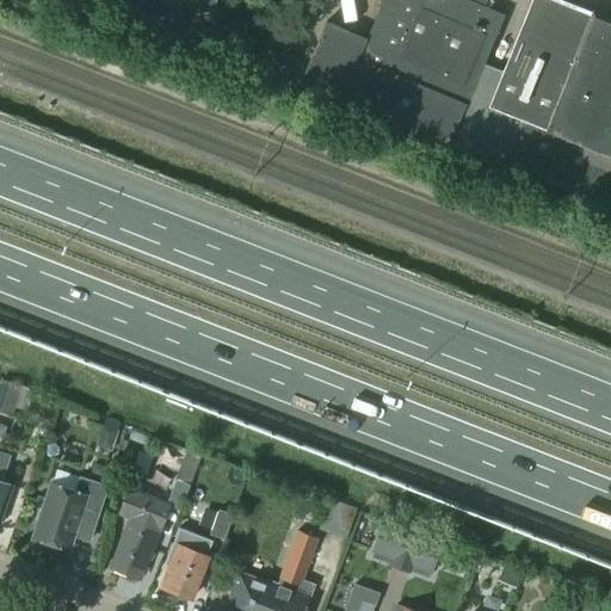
[(215,13),(216,0),(199,0),(199,8),(215,13)]
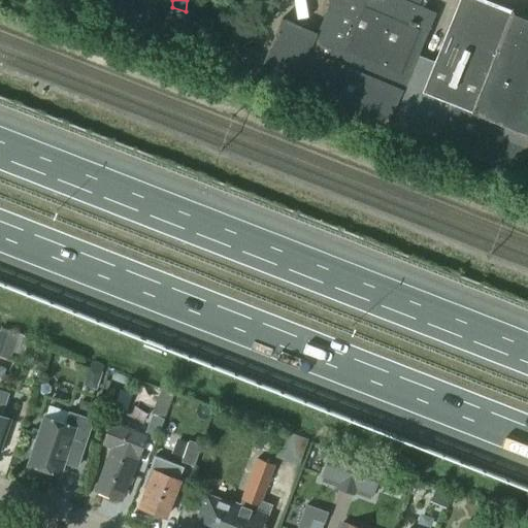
[(339,0),(309,0),(299,26),(522,112),(527,95),(527,19),(480,0),(342,0),(342,1),(339,0)]
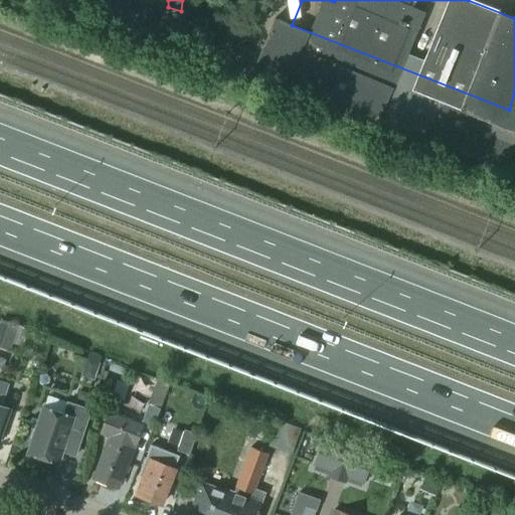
[(106,20),(112,6),(104,2),(98,17),(106,20)]
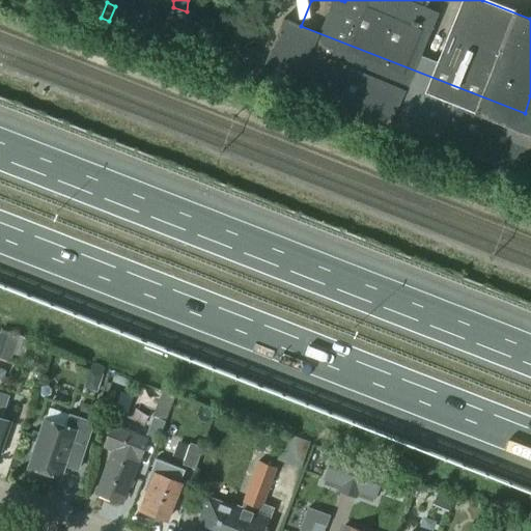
[(24,340),(1,331),(0,332),(0,359),(10,363),(14,355),(19,357),(24,340)]
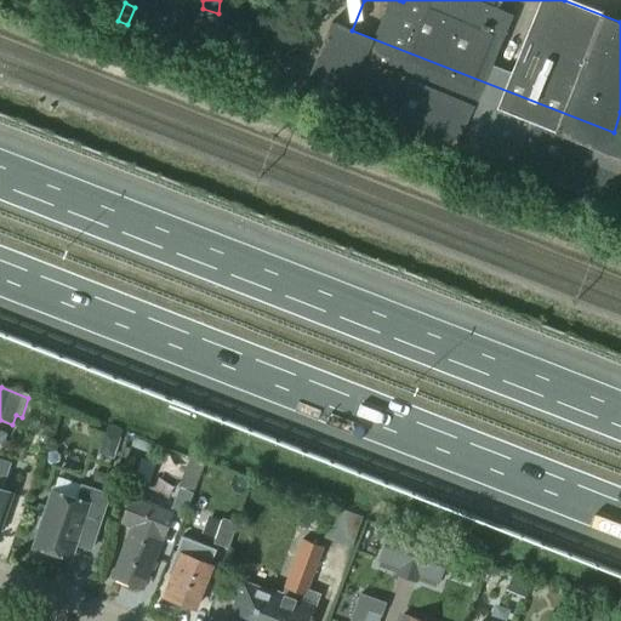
[(100,454),(113,459),(119,440),(106,436),(100,454)]
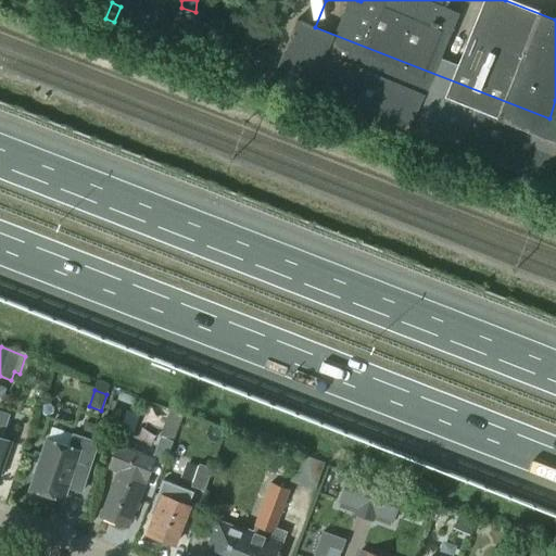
[(133,406),(136,399),(121,393),(117,401),(133,406)]
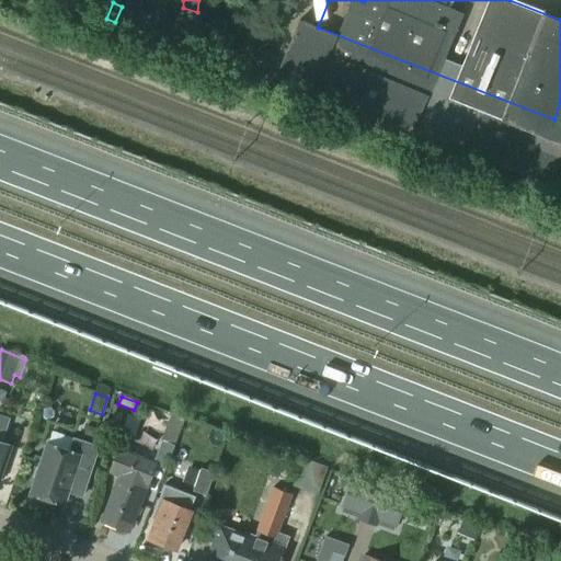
[(10,420),(0,415),(0,480),(2,481),(13,446),(2,443),(10,420)]
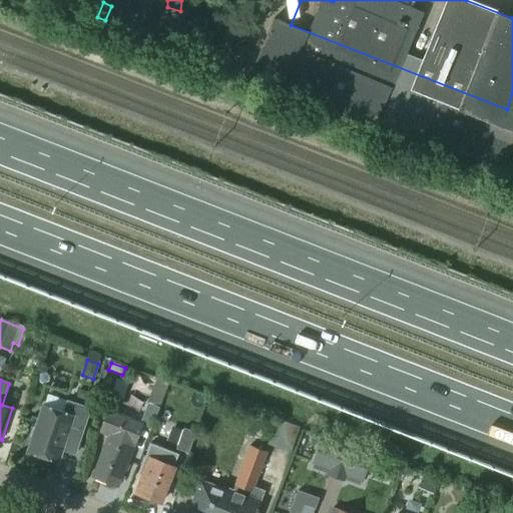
[(80,390),(77,398),(85,401),(87,393),(80,390)]
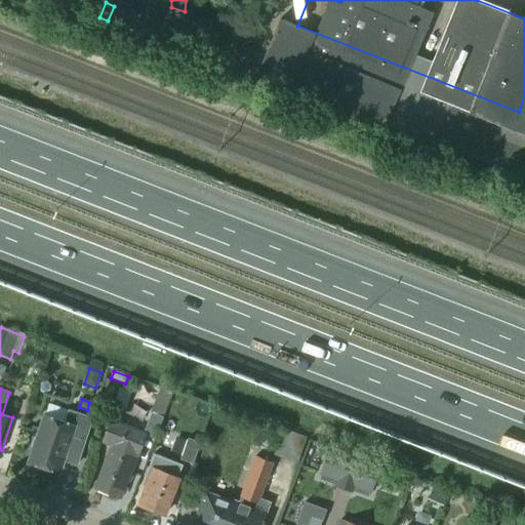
[(67,422),(65,421),(46,415),(40,435),(35,438),(33,446),(35,450),(31,461),(61,472),(65,457),(70,455),(80,458),(93,418),(71,410),(67,422)]
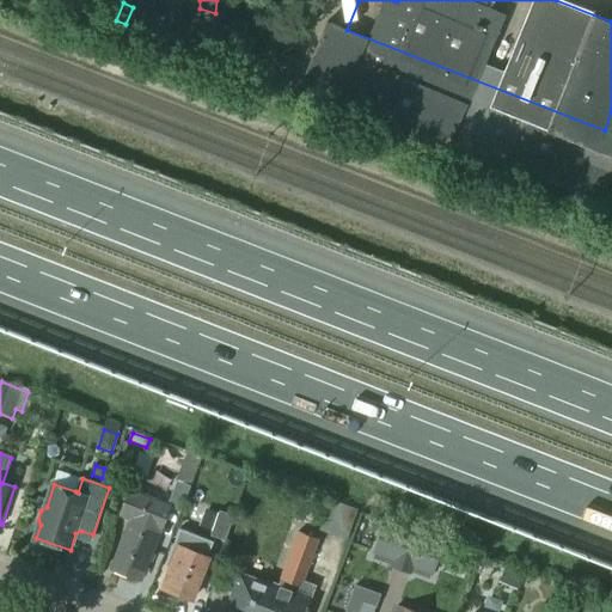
[(111,570),(140,581),(167,508),(181,513),(189,489),(176,484),(167,505),(129,490),(118,515),(130,520),(111,570)]
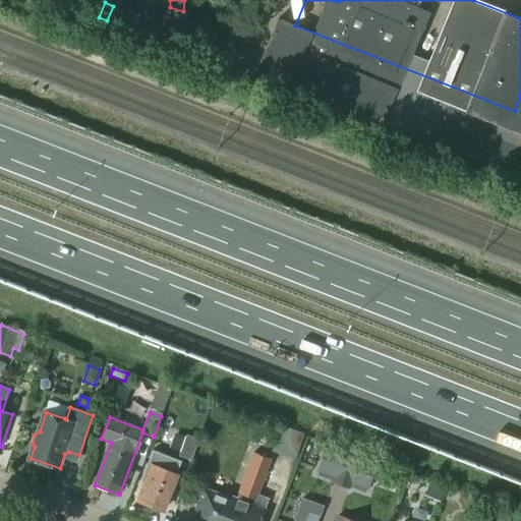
[(295,461),(304,436),(281,427),(272,452),(295,461)]
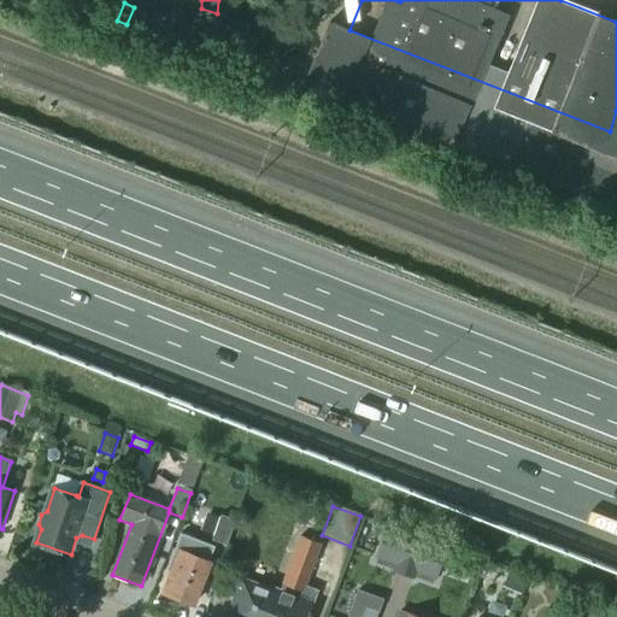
[(236,522),(221,516),(212,541),(228,547),(236,522)]
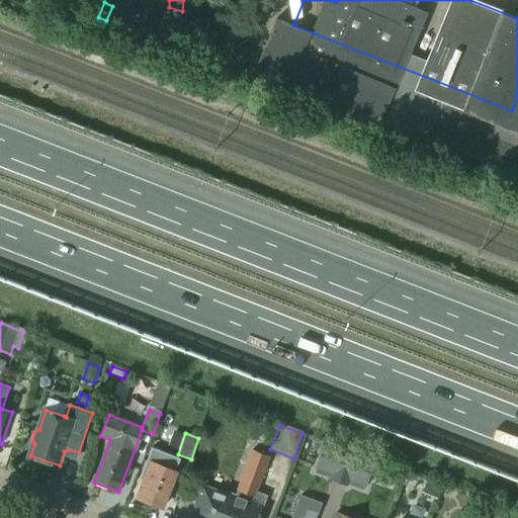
[(318,470),(333,476),(331,482),(348,488),(350,482),(365,487),(372,465),(326,448),(318,470)]
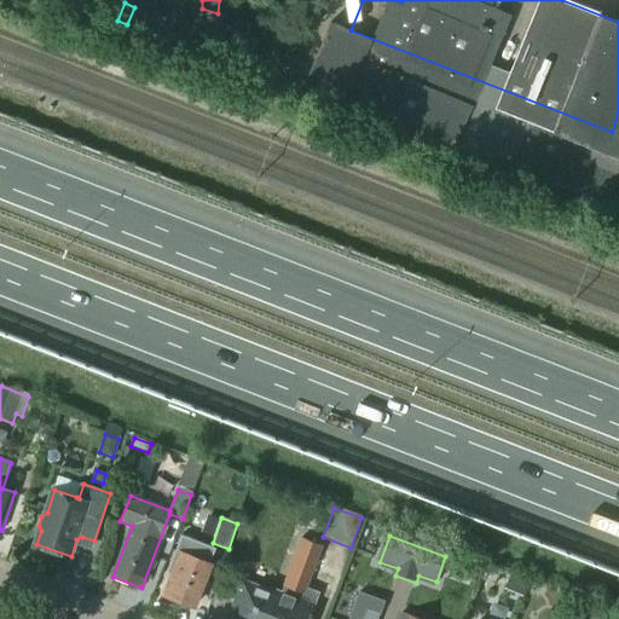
[(168,573),(174,576),(166,595),(195,606),(218,550),(184,537),(168,573)]
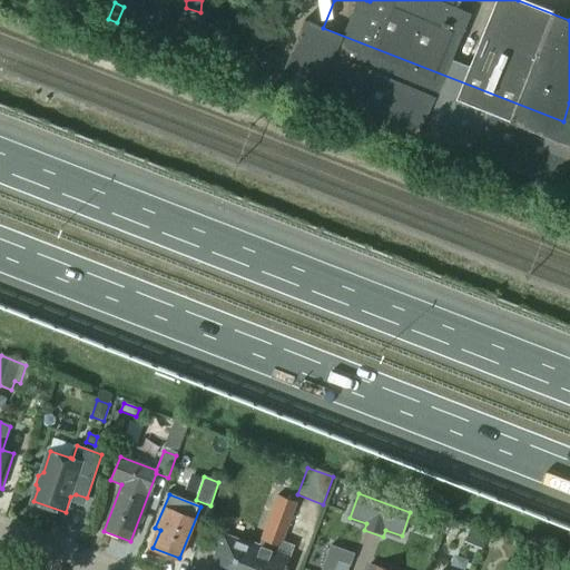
[(249,544),(225,536),(212,569),(215,569),(285,569),(293,551),(281,547),(296,504),(277,497),(258,547),(249,543),(249,544)]
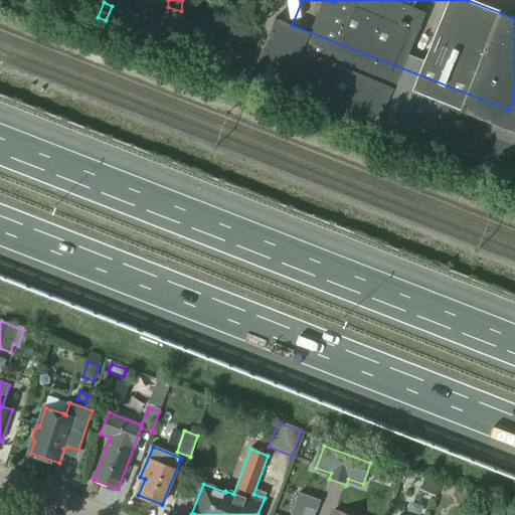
[(436,497),(441,483),(426,477),(420,491),(436,497)]
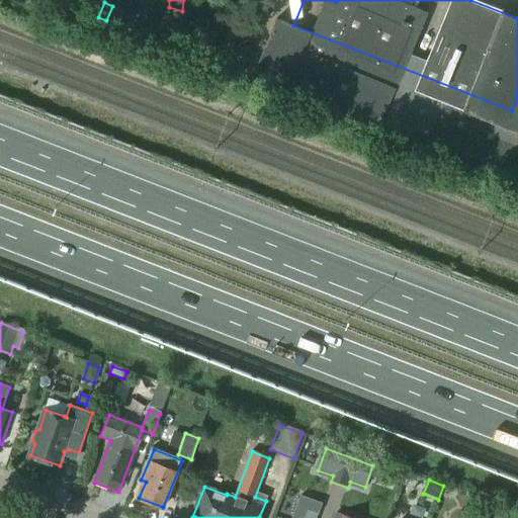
[(304,517),(308,510),(297,506),(292,517),(304,517)]
